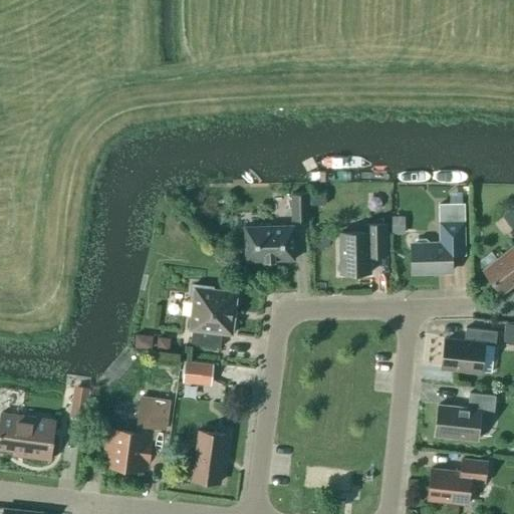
[(291,194),(292,222),(308,221),(307,193),(291,194)]
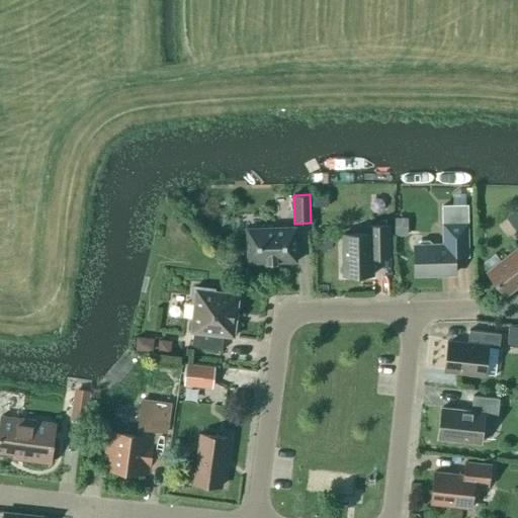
[(328,206),(327,194),(312,194),(312,207),(328,206)]
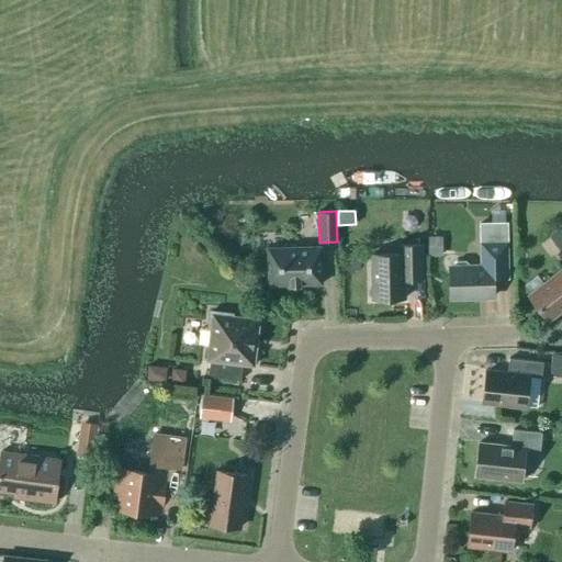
[(561,247),(561,233),(558,228),(551,236),(555,240),(550,246),(557,253),(561,247)]
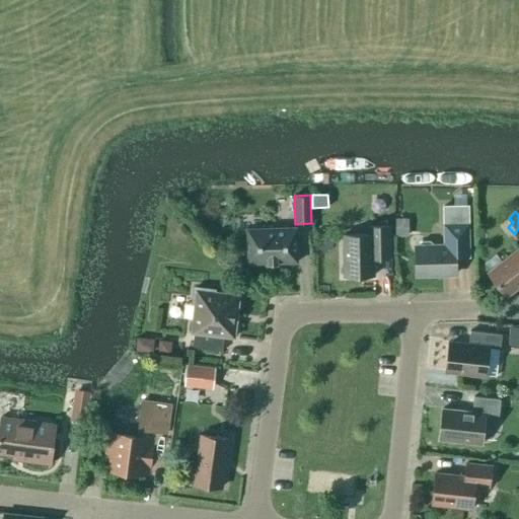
[(406,219),(395,219),(395,234),(406,234),(406,219)]
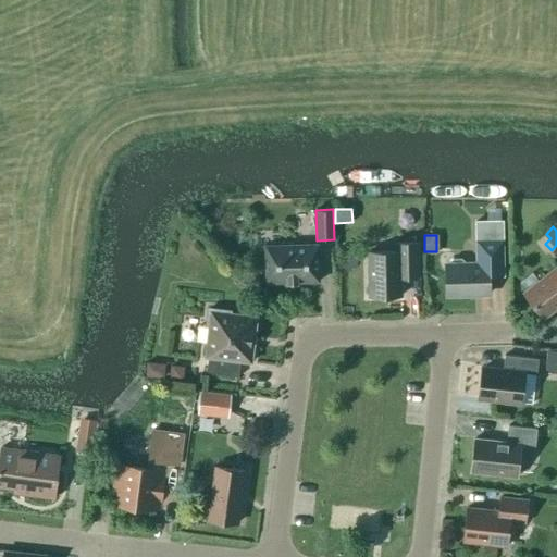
[(401,296),(401,279),(419,277),(418,243),(396,244),(396,252),(368,252),(369,296),(401,296)]
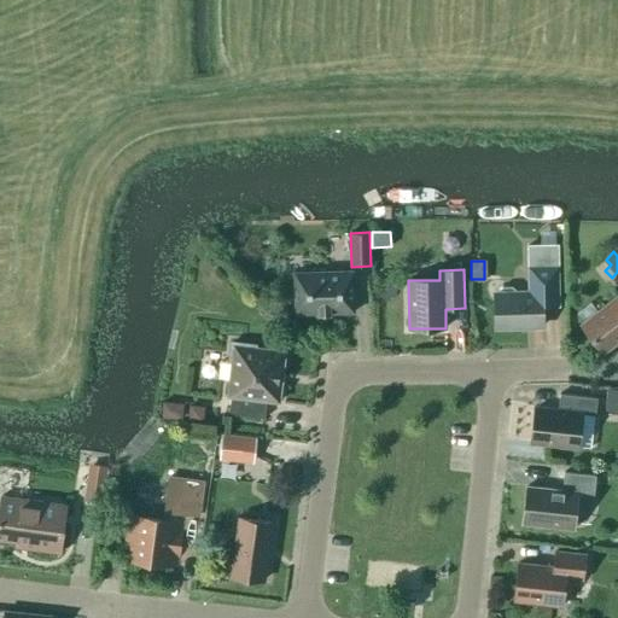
[(494,295),(495,327),(543,326),(543,305),(559,304),(558,269),(541,269),(542,293),(494,295)]
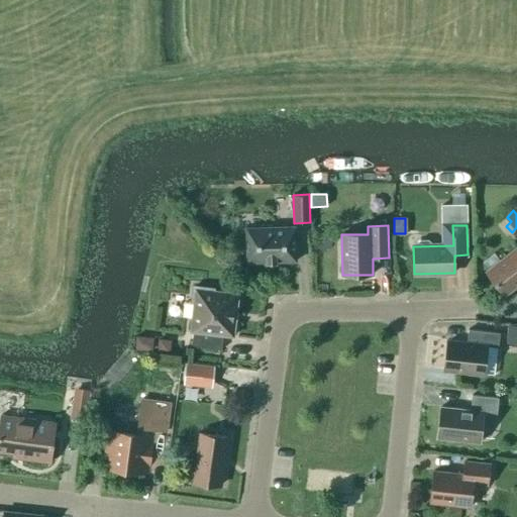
[(276,264),(276,262),(296,262),(295,227),(245,228),(246,263),(267,263),(267,264),(276,264)]
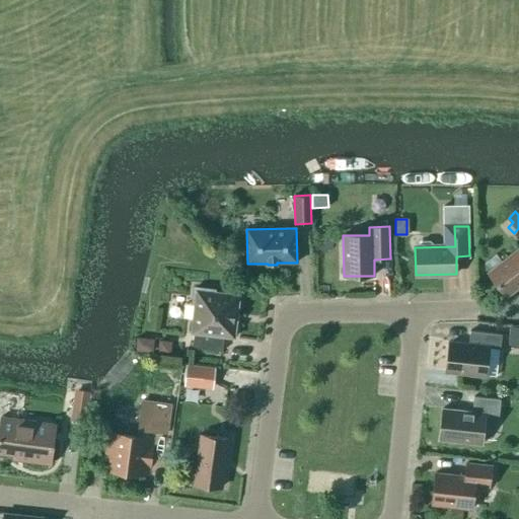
[(518,247),(488,273),(507,297),(518,286),(518,247)]
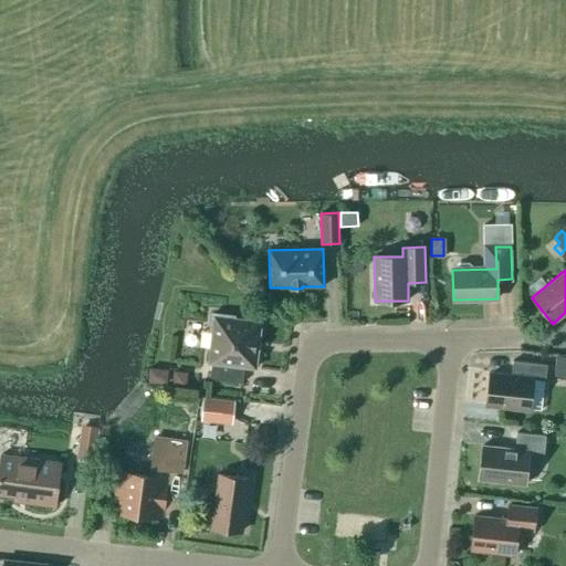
[(260,323),(233,320),(233,316),(212,314),(210,332),(212,332),(209,363),(211,364),(209,379),(242,384),(244,367),(255,368),(260,323)]
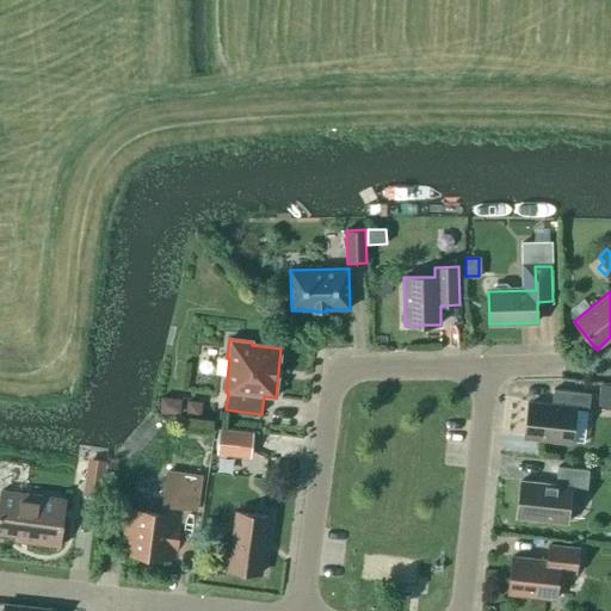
[(610,386),(599,386),(597,409),(610,409),(610,386)]
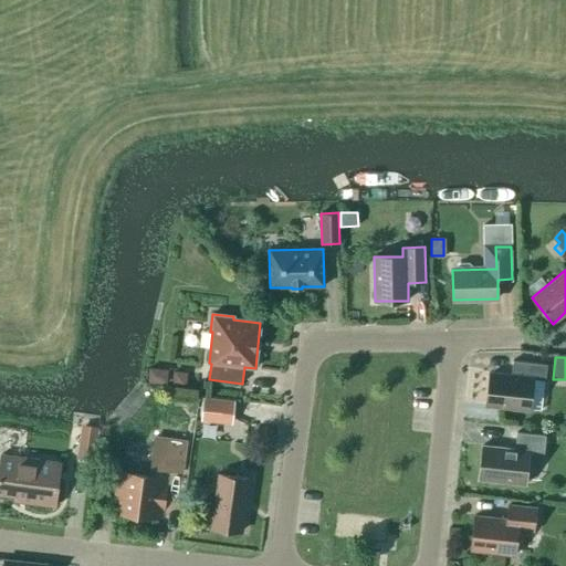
[(545,381),(547,365),(512,362),(511,377),(490,374),(486,405),(530,410),(533,379),(545,381)]
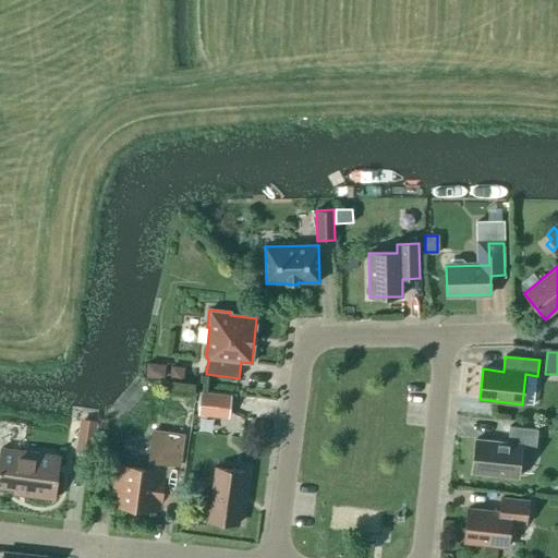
[(145,377),(158,378),(160,365),(146,363),(145,377)]
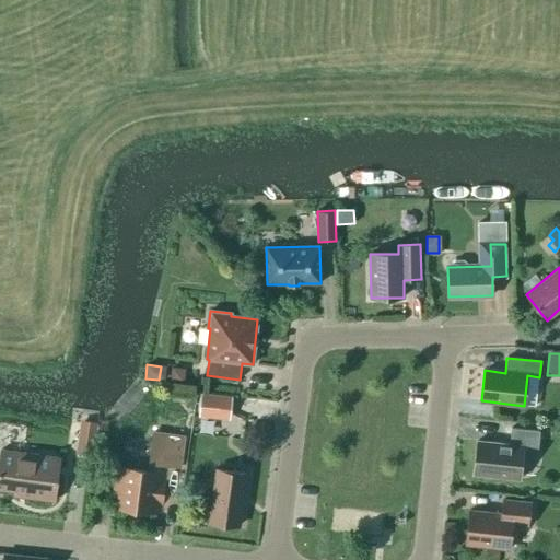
[(171,369),(170,382),(184,382),(185,369),(171,369)]
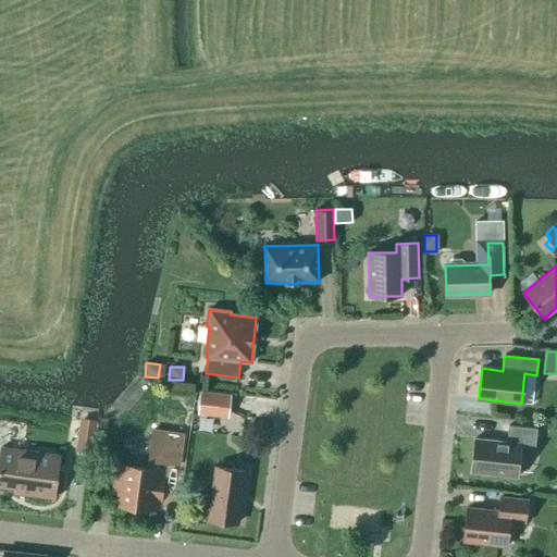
[(230,395),(199,392),(197,415),(227,418),(230,395)]
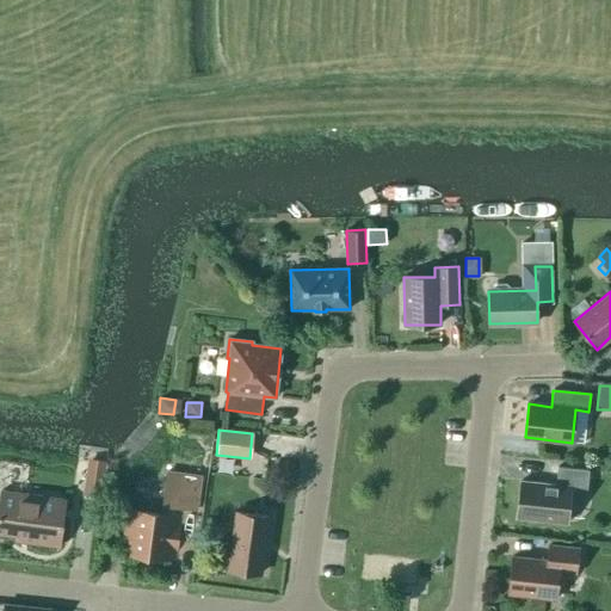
[(81,495),(100,498),(105,461),(86,458),(81,495)]
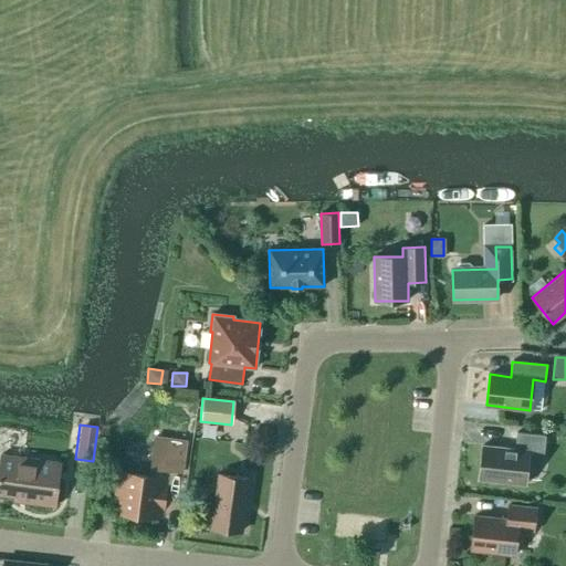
[(530,452),(543,453),(545,436),(516,432),(515,450),(482,446),(479,480),(525,485),(530,452)]
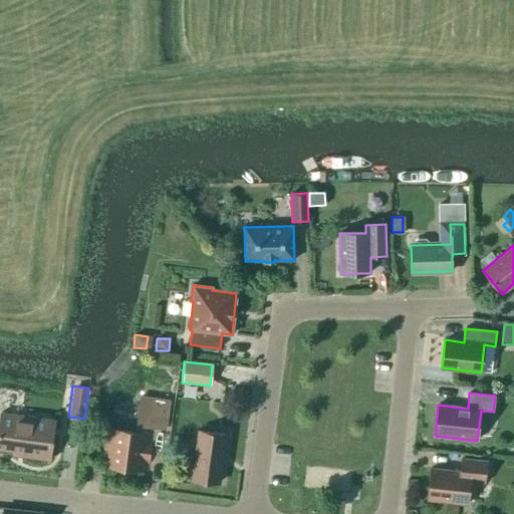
[(170,401),(141,397),(136,432),(105,428),(100,467),(148,474),(153,434),(144,433),(145,427),(166,430),(170,401)]
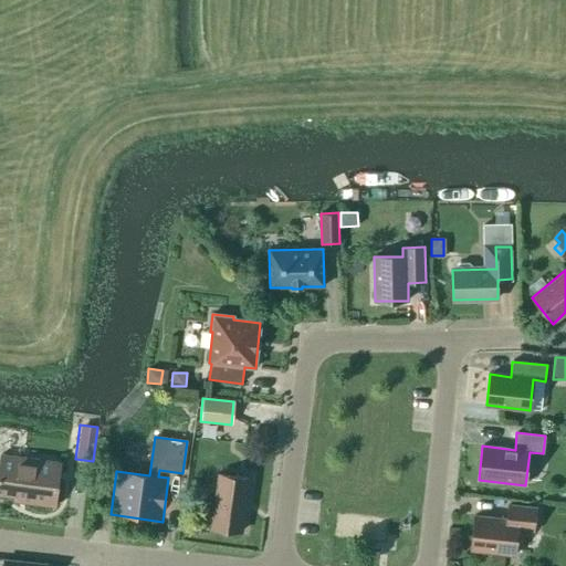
[(1,456),(0,459),(0,494),(29,499),(28,503),(54,507),(58,485),(53,484),(56,462),(1,456)]
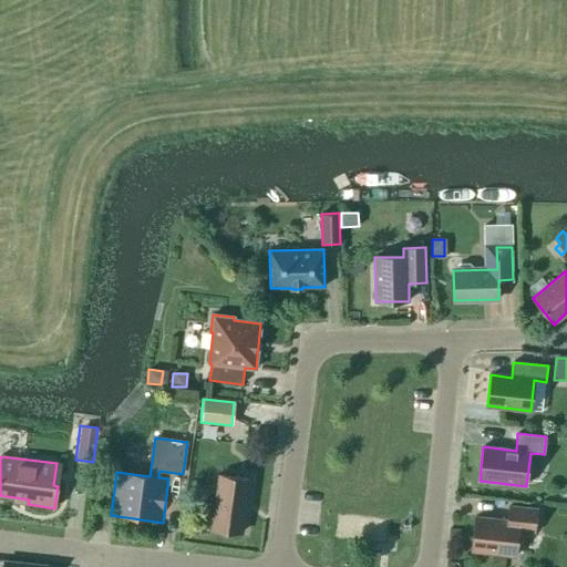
[(217,490),(213,529),(241,533),(247,493),(217,490)]
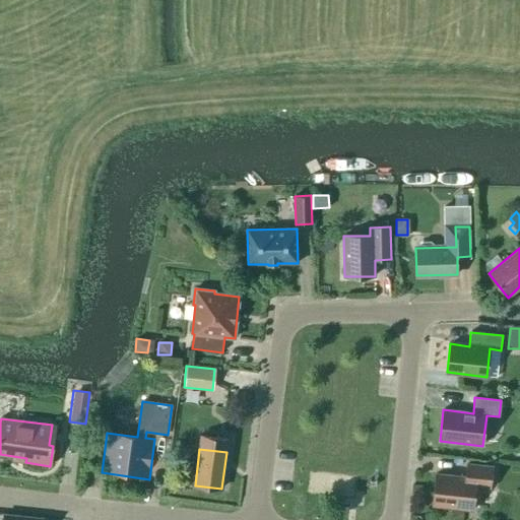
[(475,488),(490,489),(492,467),(467,464),(466,477),(436,474),(433,506),(472,510),(475,488)]
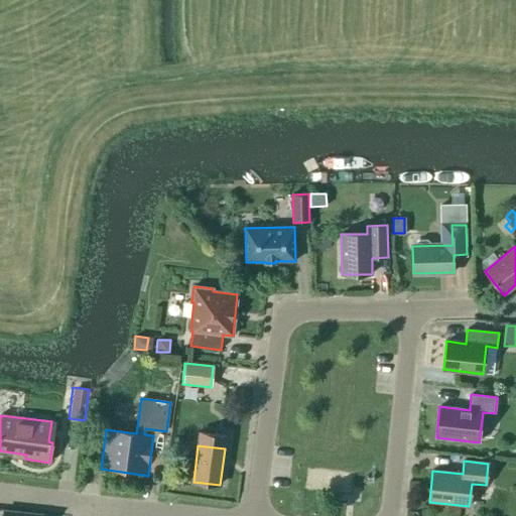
All buildings are outlined.
